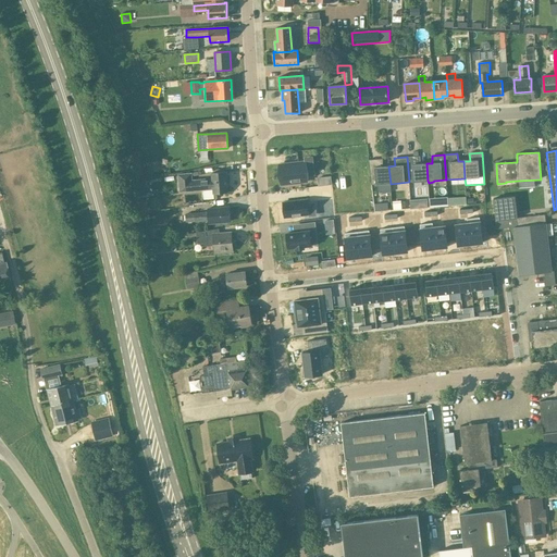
[(428,181),(426,163),(420,164),(420,157),(407,157),(409,182),(428,181)]
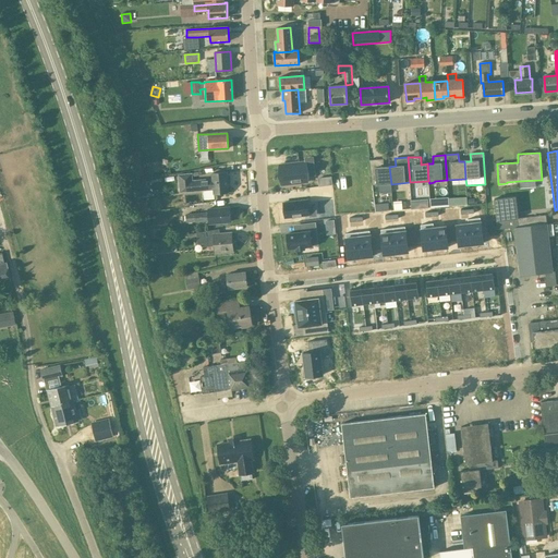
[(391,184),(389,167),(384,167),(384,159),(370,160),(372,185),(376,185),(378,185),(379,189),(380,191),(381,193),(384,193),(391,193),(391,184)]
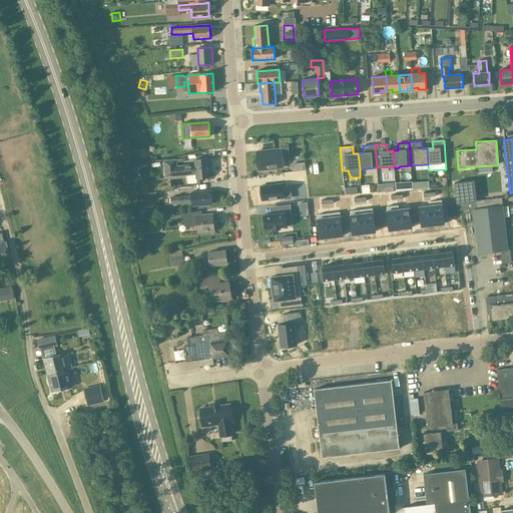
[(281,149),(257,152),(260,170),(283,167),(283,162),(281,149)]
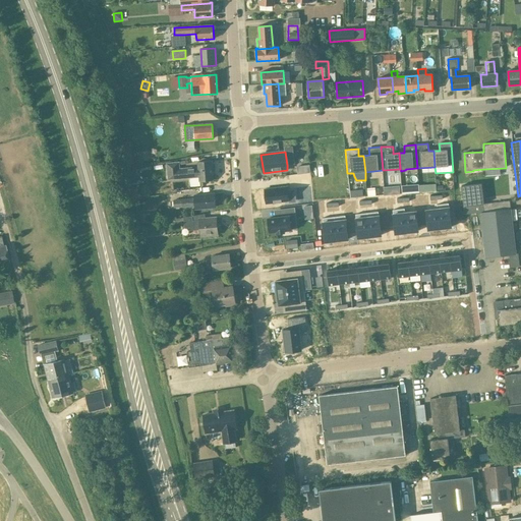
[(198,162),(198,168),(180,169),(179,163),(166,164),(167,181),(199,179),(199,181),(213,180),(212,161),(198,162)]
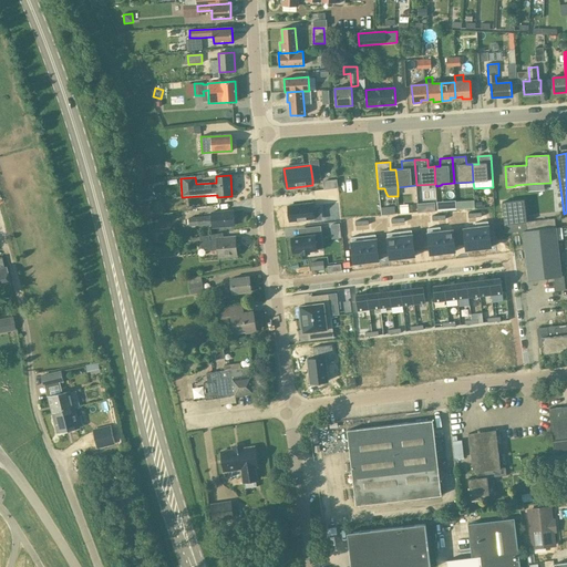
[(323,182),(325,189),(338,188),(337,181),(323,182)]
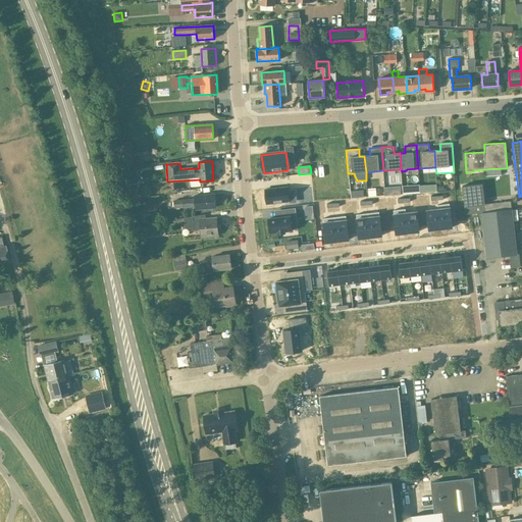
[(405,193),(437,192),(436,184),(404,186),(405,193)]
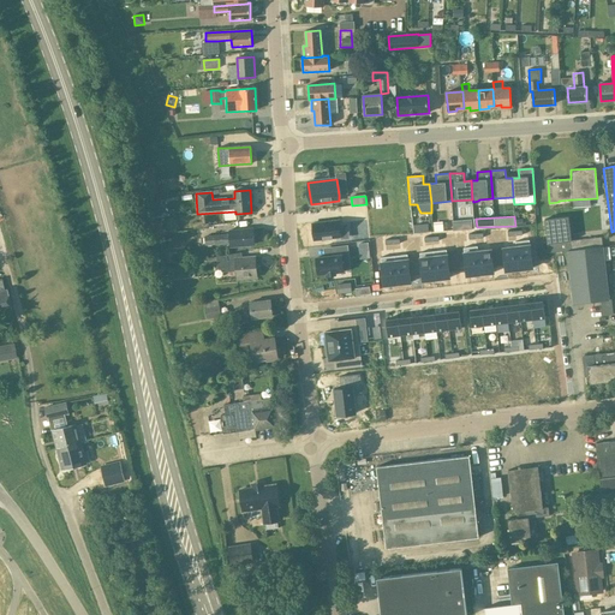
[(567,251),(603,248),(603,246),(602,238),(571,240),(568,216),(545,220),(548,243),(548,244),(548,252),(560,251),(560,252),(567,251)]
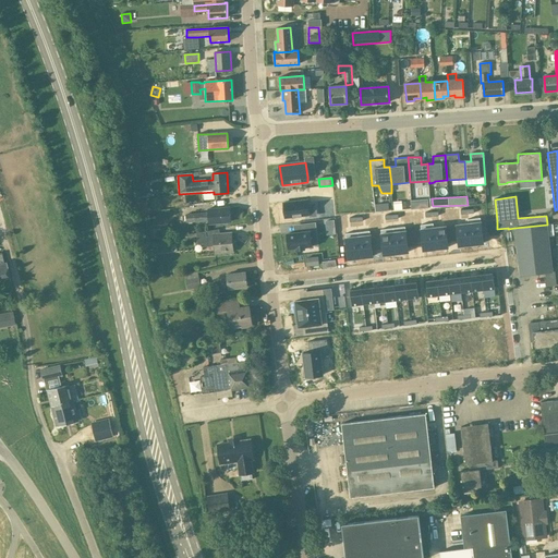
[(310,216),(308,201),(284,204),(286,218),(310,216)]
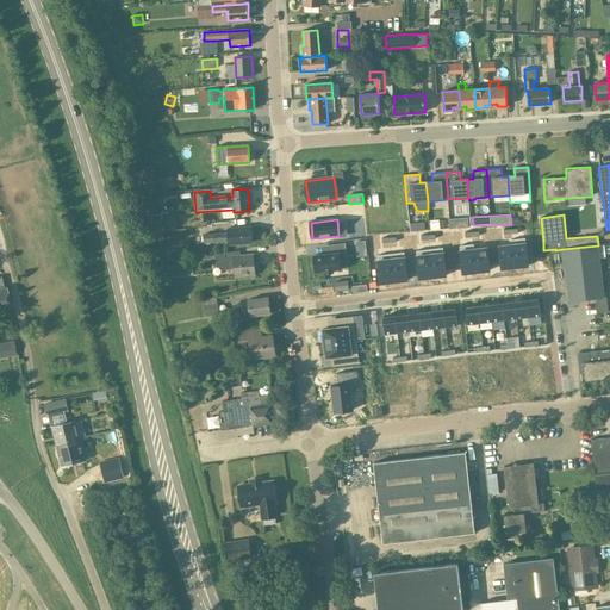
[(204,243),(229,242),(229,244),(253,243),(251,226),(229,229),(229,232),(204,234),(204,243)]
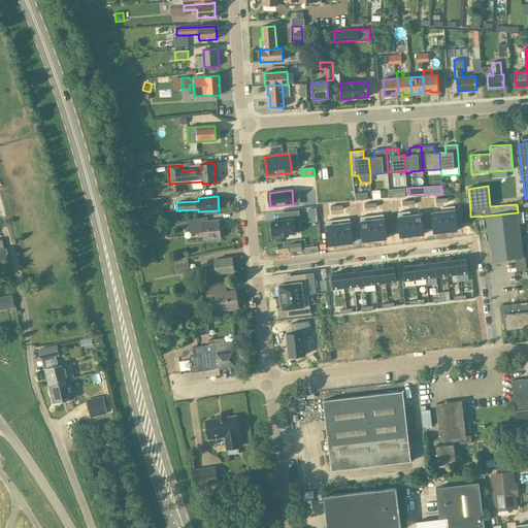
[(294,220),(300,219),(299,210),(286,212),(287,220),(279,221),(272,222),(273,235),(281,234),(281,236),(289,235),(288,233),(295,232),(294,220)]
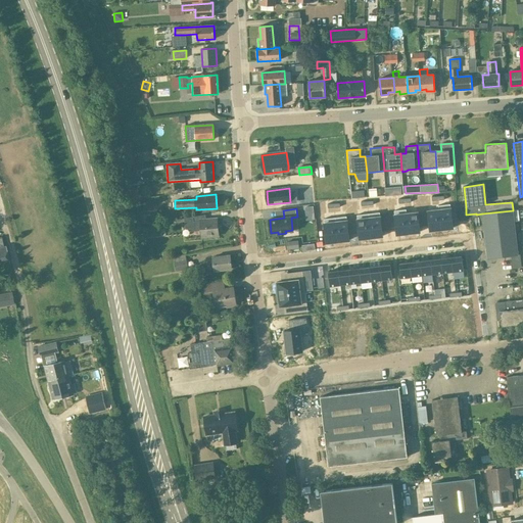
[(450,208),(439,209),(441,229),(453,228),(450,208)]
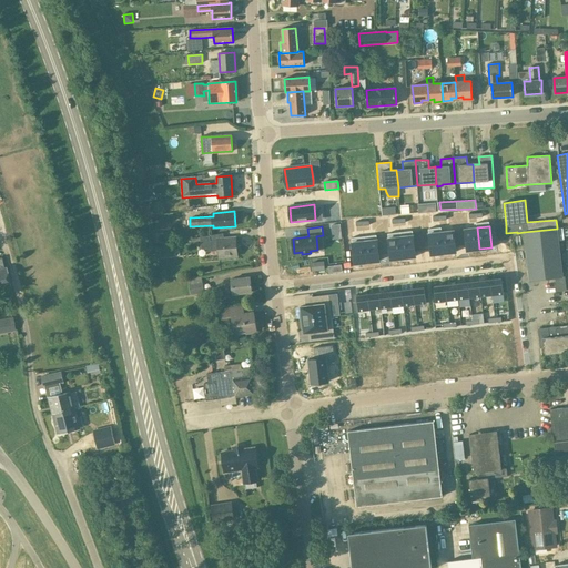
[(477,227),(465,229),(468,251),(479,249),(477,227)]
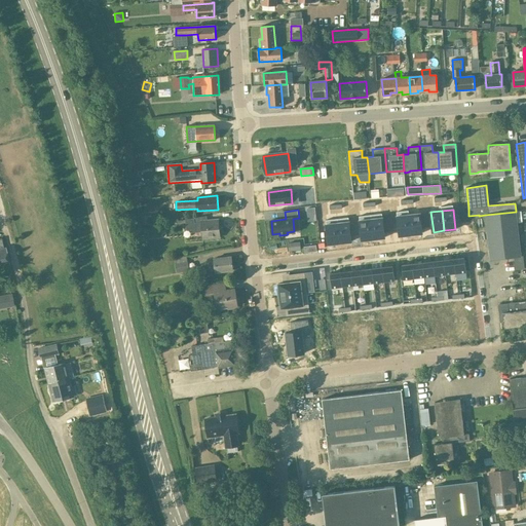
[(516,212),(485,215),(490,260),(521,256),(516,212)]
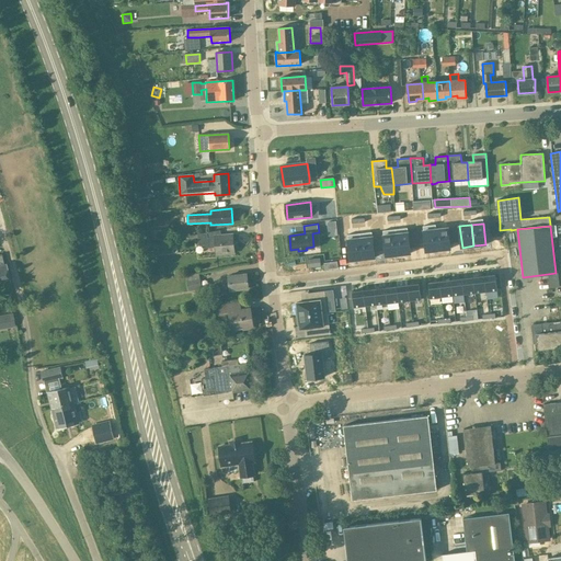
[(447,228),(436,229),(438,250),(450,249),(447,228)]
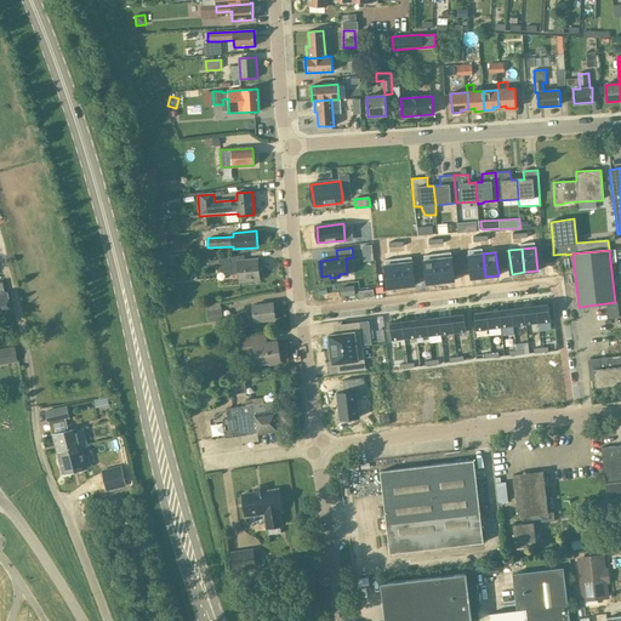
[(483,254),(469,255),(472,278),(485,277),(483,254)]
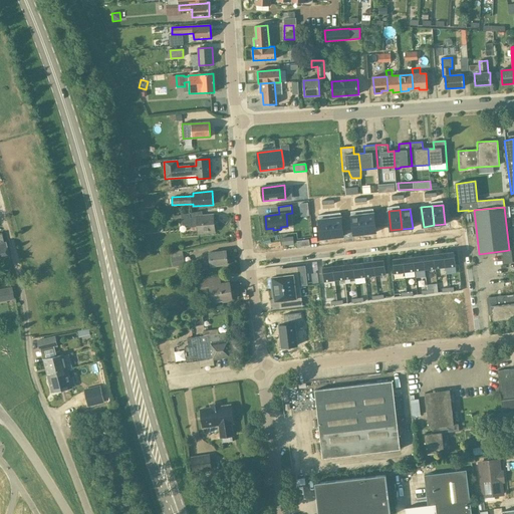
[(373,213),(362,214),(364,234),(375,232),(373,213)]
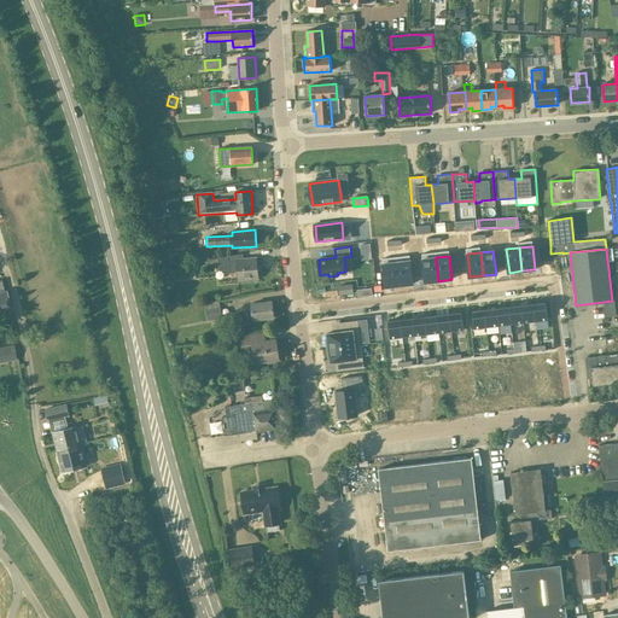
[(227,274),(238,273),(238,280),(258,279),(257,258),(237,261),(237,262),(229,263),(229,257),(219,260),(220,272),(226,270),(227,274)]
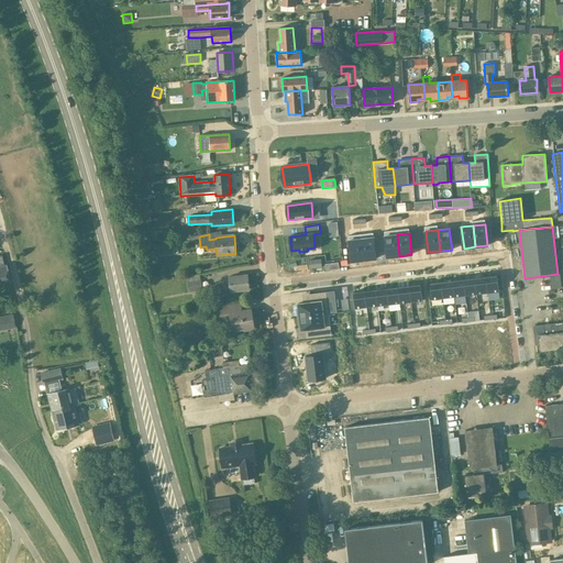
[(397,234),(385,236),(388,257),(399,256),(397,234)]
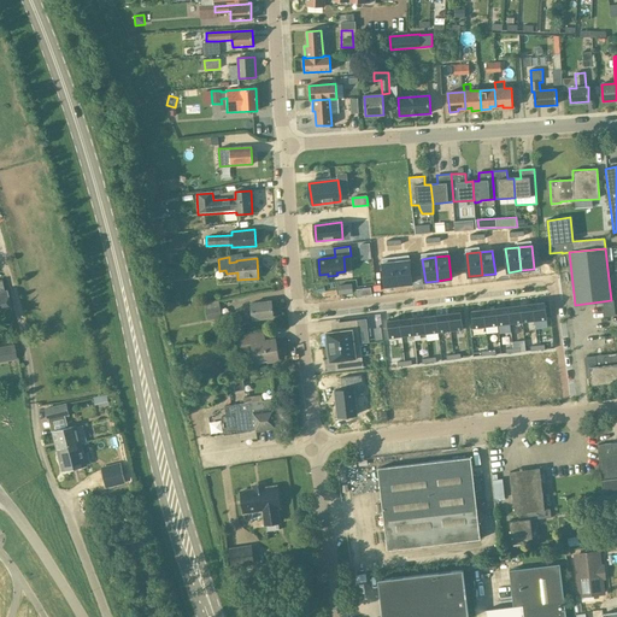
[(409,260),(397,262),(399,285),(412,283),(409,260)]
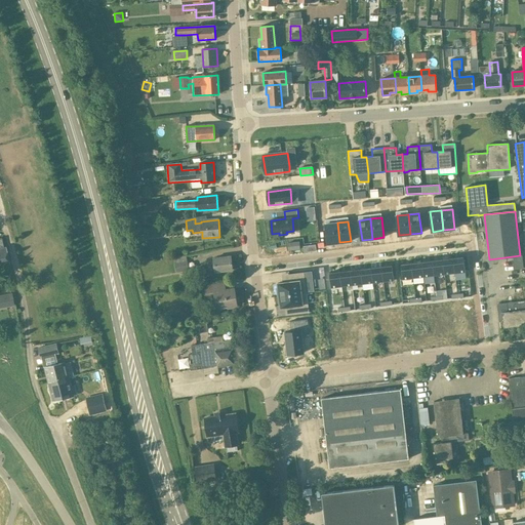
[(337,223),(326,225),(328,244),(339,242),(337,223)]
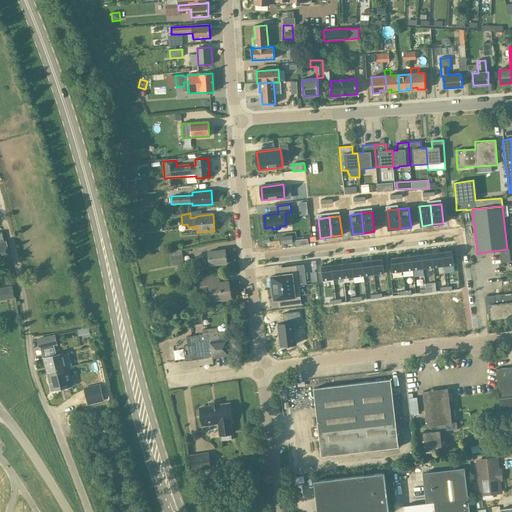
[(3,242),(3,240),(1,233),(0,232),(0,263),(1,264),(0,260),(9,259),(5,241),(3,242)]
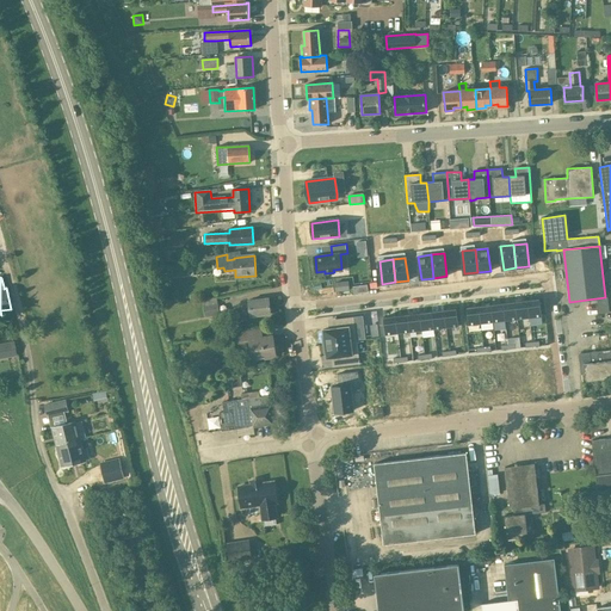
[(349,281),(334,283),(335,291),(350,290),(349,281)]
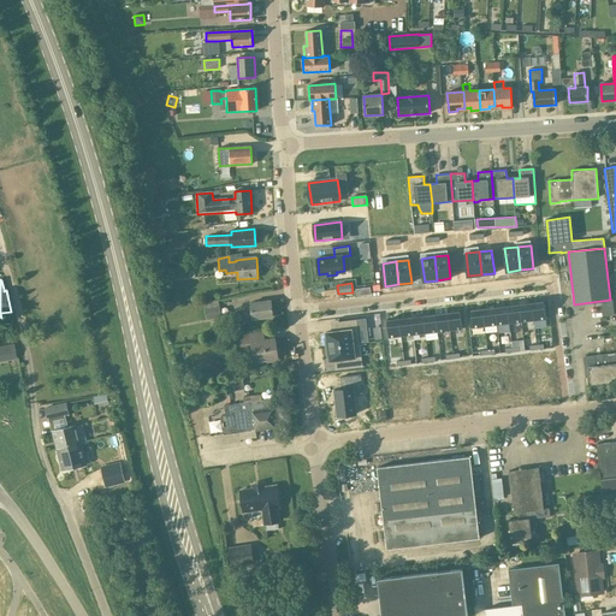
[(219,301),(203,303),(207,319),(221,317),(219,301)]
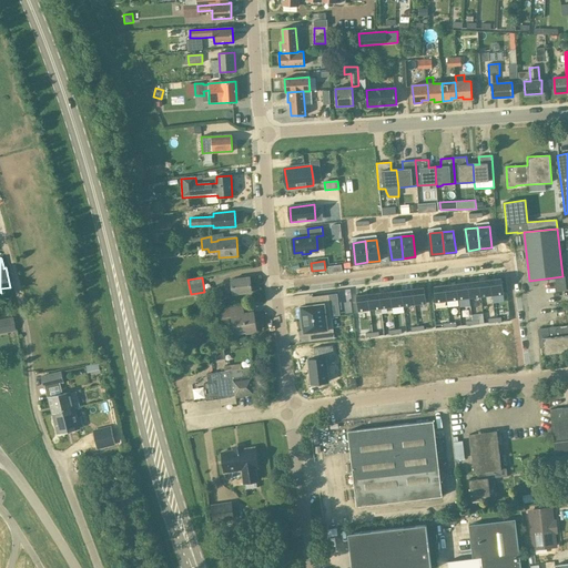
[(233,294),(252,292),(250,277),(231,280),(232,285),(225,286),(226,294),(233,293),(233,294)]
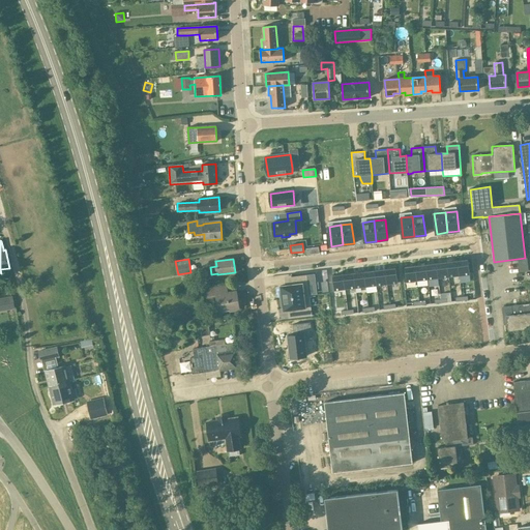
[(468,260),(458,262),(459,276),(469,275),(468,260)]
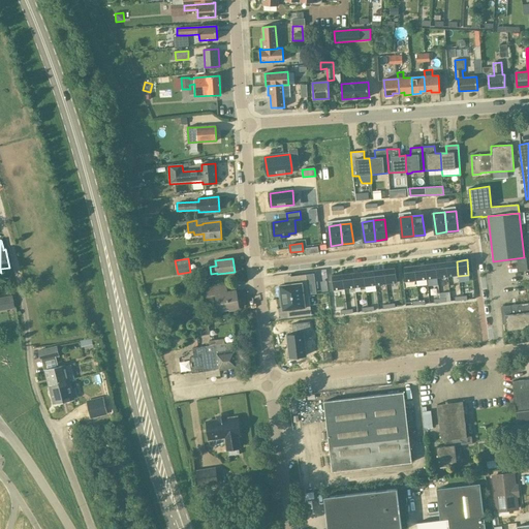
[(457,261),(446,262),(447,277),(458,276),(457,261)]
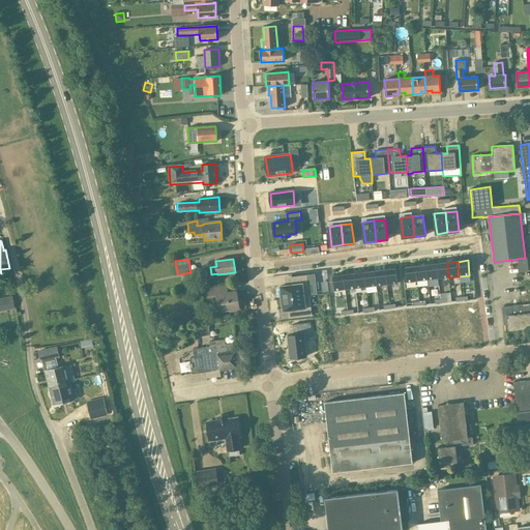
[(447,263),(437,264),(438,278),(448,277),(447,263)]
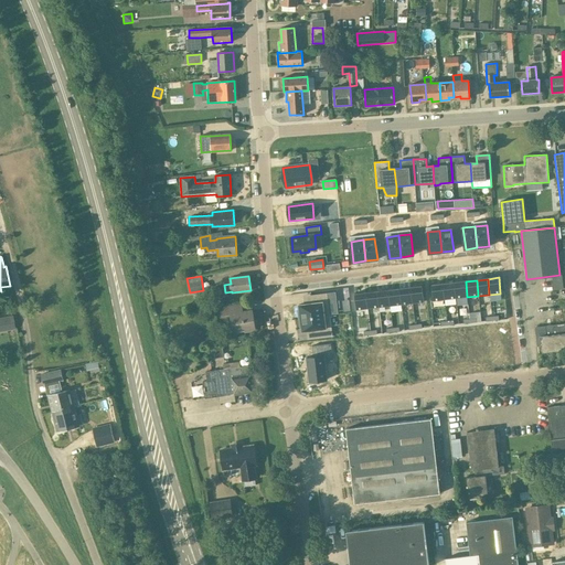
[(466,281),(455,283),(456,299),(467,297),(466,281)]
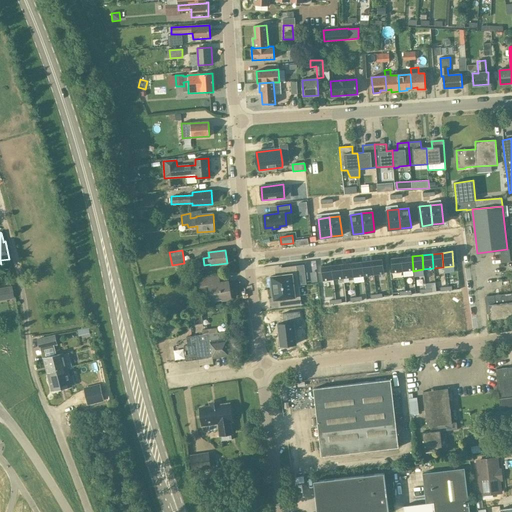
[(412,256),(402,258),(403,272),(413,271),(412,256)]
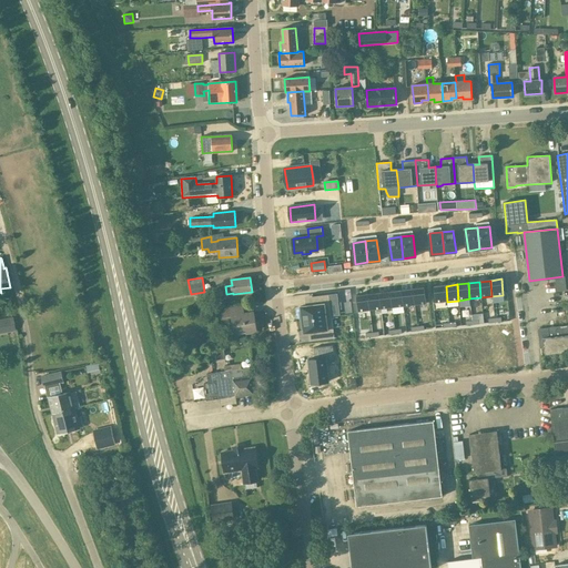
[(446,286),(435,287),(436,303),(447,302),(446,286)]
